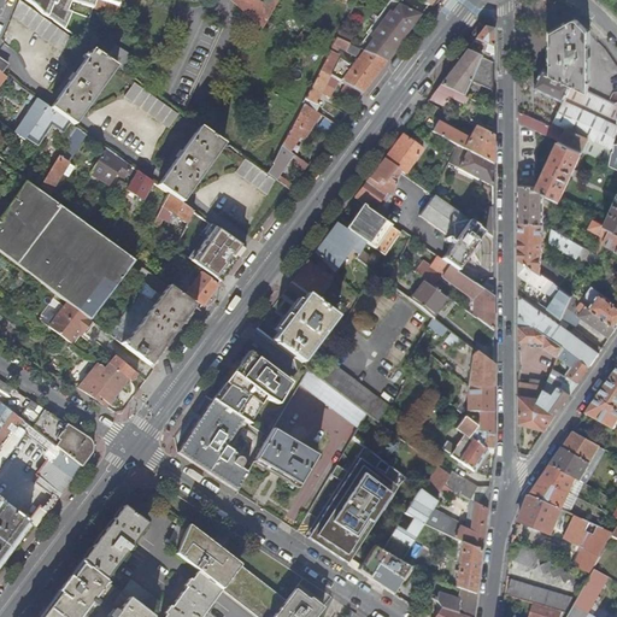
[(71,37),(19,0),(13,16),(62,50),(71,37)]
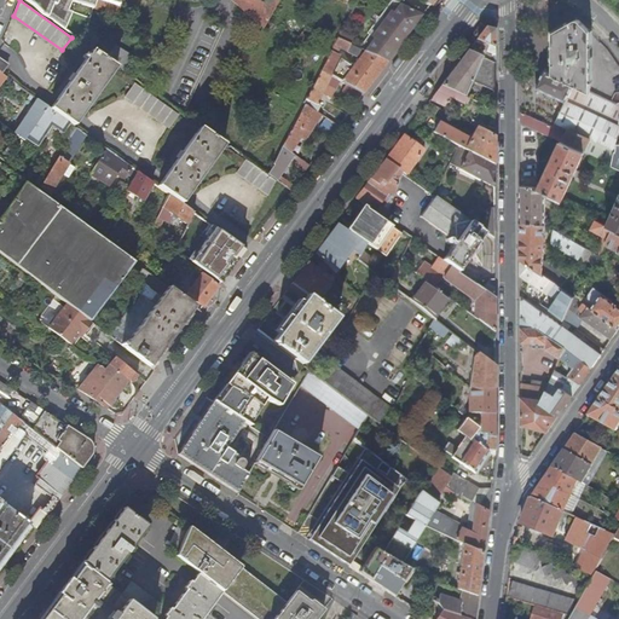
[(24,0),(67,29),(76,3),(93,7),(96,3),(96,0),(24,0)]
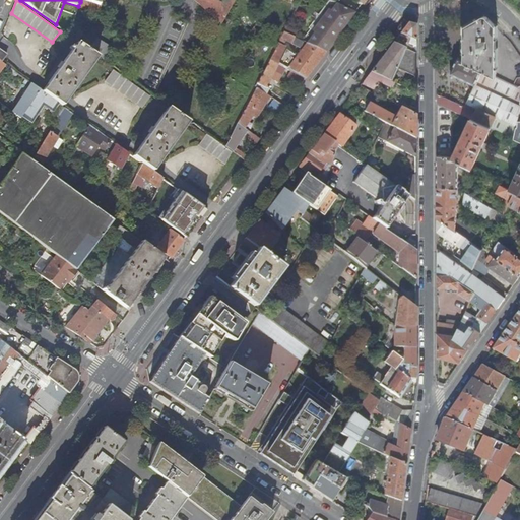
[(102,0),(80,0),(80,2),(78,6),(99,13),(99,12),(102,0)]
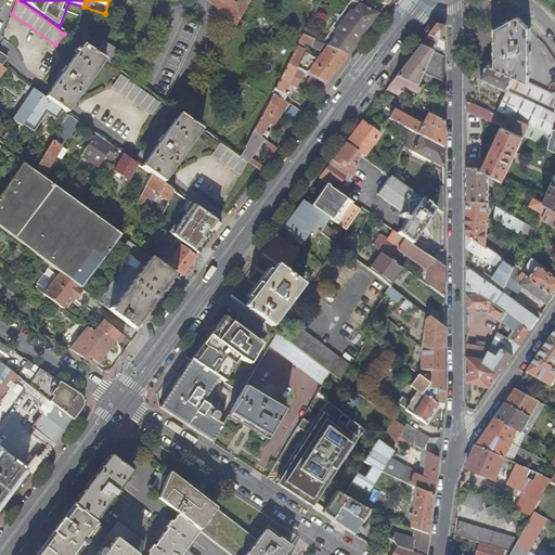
[(208,0),(213,3),(229,17),(228,18),(235,25),(248,0),(239,0),(234,9),(222,0),(208,0)]
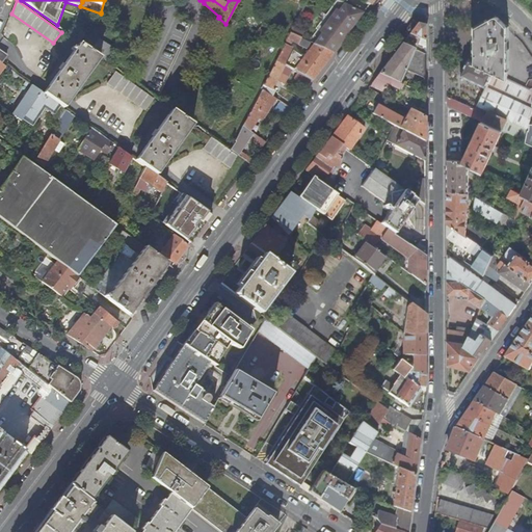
[(345,4),(315,44),(334,52),(364,12),(351,7),(345,4)]
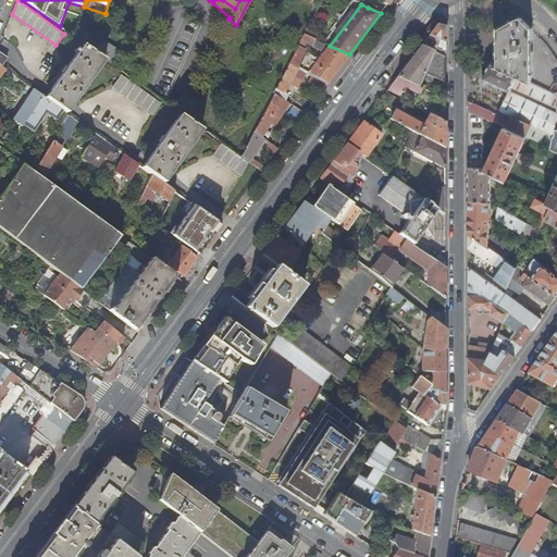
[(499,51),(499,67),(532,83),(532,46),(532,27),(523,17),(521,17),(520,17),(499,29),(499,51)]
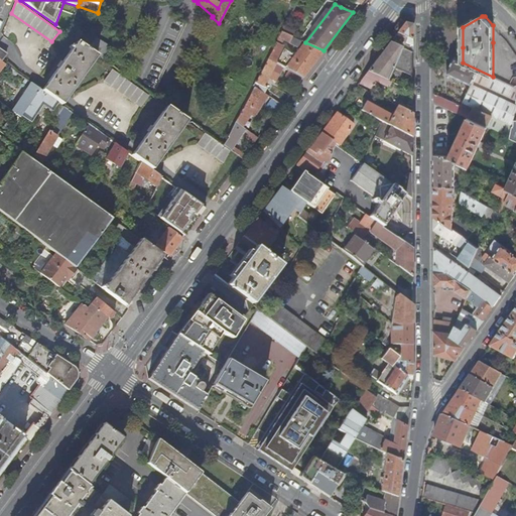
[(292,36),(296,28),(285,23),(281,30),(292,36)]
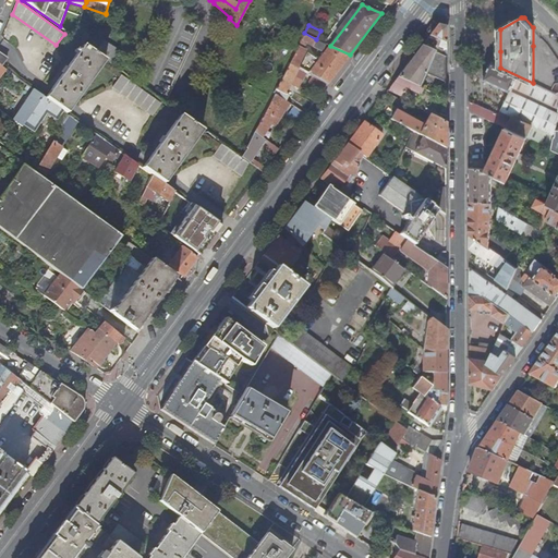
[(422,46),(445,57),(445,27),(438,25),(436,27),(422,46)]
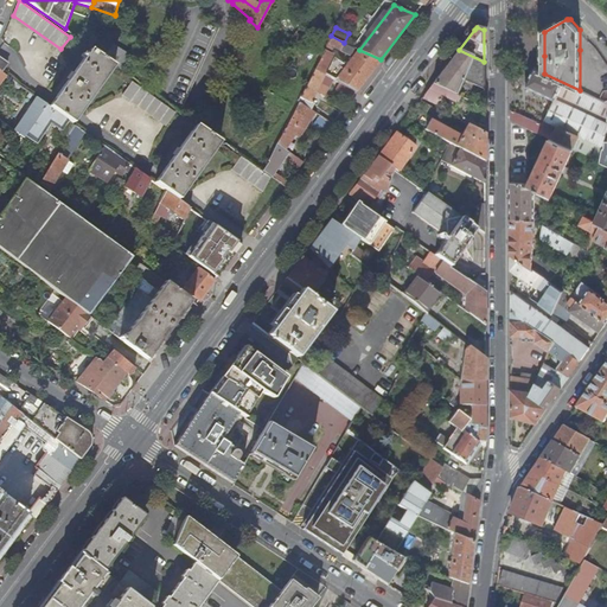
[(331,61),(333,57),(334,55),(330,52),(333,48),(339,51),(342,49),(349,52),(351,50),(355,51),(356,48),(344,43),(331,36),(325,50),(314,69),(324,74),(331,61)]
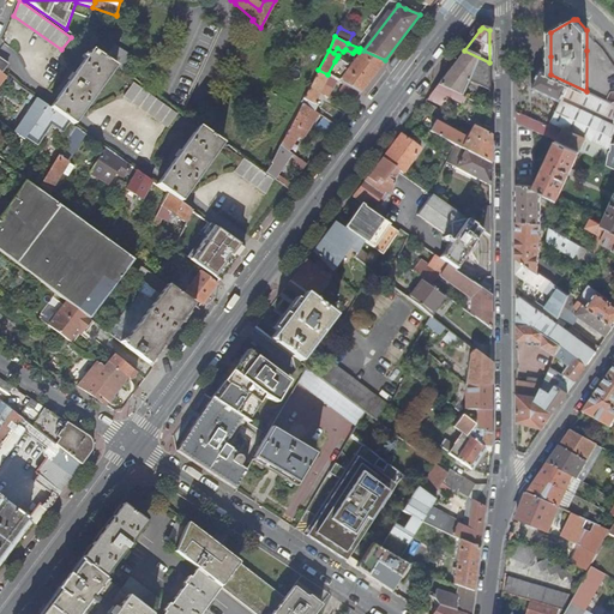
[(110,43),(104,56),(115,65),(121,70),(130,55),(110,43)]
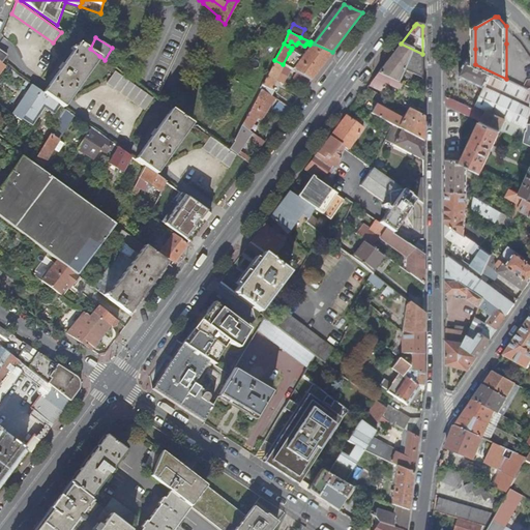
[(63,108),(99,56),(90,49),(89,49),(80,41),(76,48),(72,46),(70,48),(74,50),(43,93),(51,97),(63,108)]
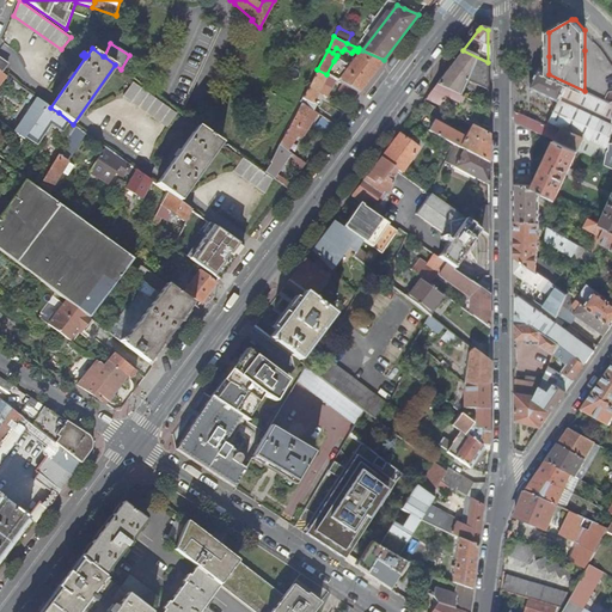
[(346,65),(343,68),(335,79),(336,80),(343,84),(360,92),(384,61),(361,50),(348,67),(346,65)]
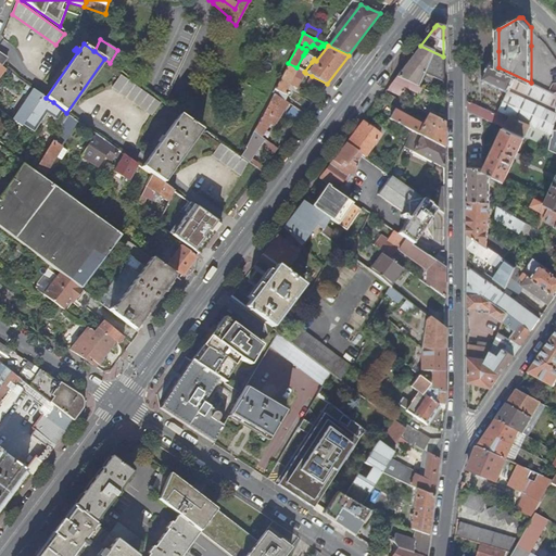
[(424,73),(443,83),(443,57),(420,46),(396,77),(417,87),(424,73)]
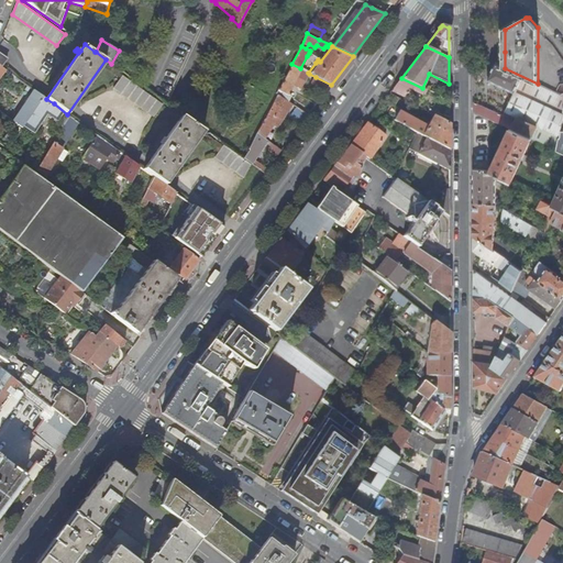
[(318,59),(309,53),(307,56),(316,63),(318,59)]
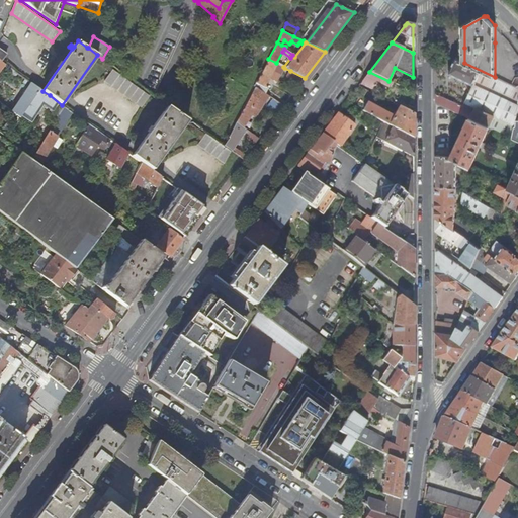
[(290,58),(282,52),(276,63),(277,64),(283,67),(290,58)]
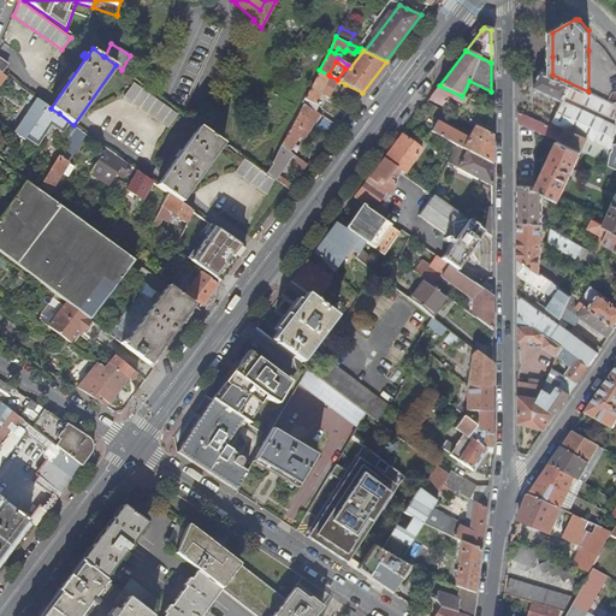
[(326,82),(330,76),(329,75),(319,70),(304,99),(302,101),(315,110),(319,105),(315,102),(326,82)]
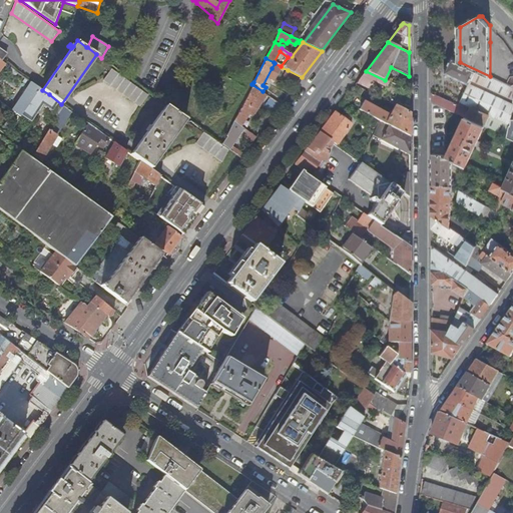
[(463,106),(432,93),(432,101),(445,107),(465,117),(486,126),(509,137),(512,108),(512,86),(510,85),(490,76),(460,62),(451,58),(445,72),(470,84),(462,101),(465,103),(463,106)]
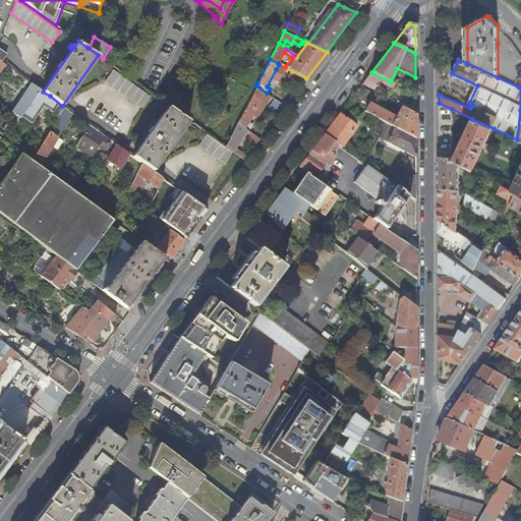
[(283,73),(286,68),(285,67),(279,64),(276,69),(283,73)]
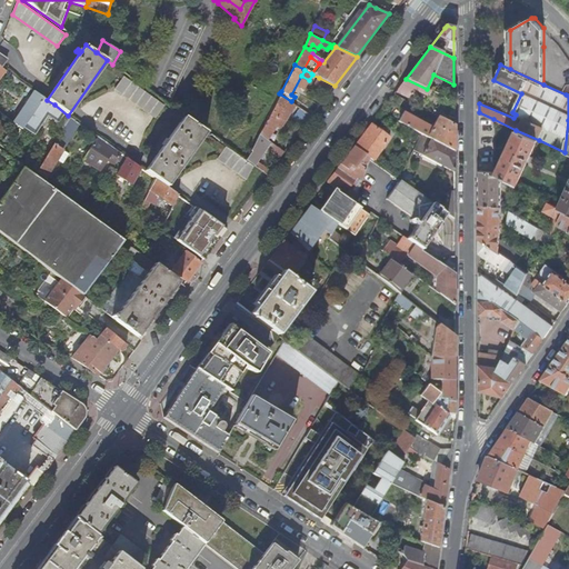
[(165,105),(125,76),(116,88),(157,118),(165,105)]
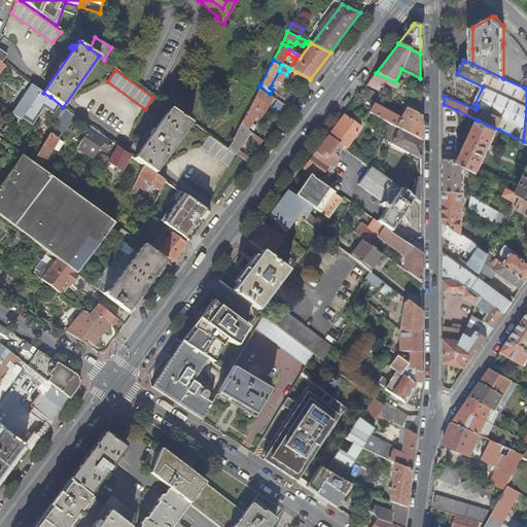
[(290,81),(303,89),(310,79),(295,72),(290,81)]
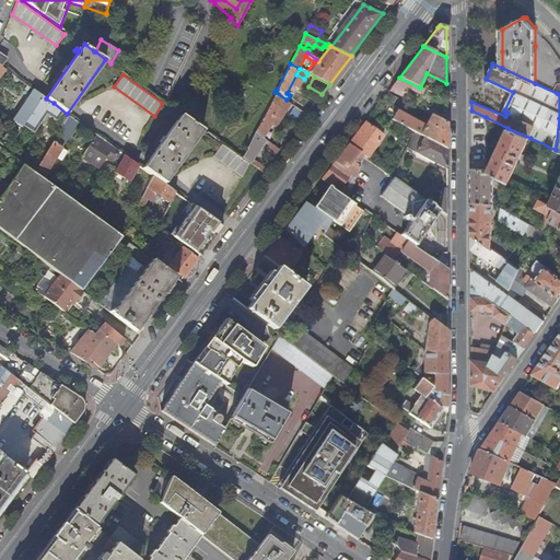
[(424,90),(399,78),(393,86),(420,100),(424,90)]
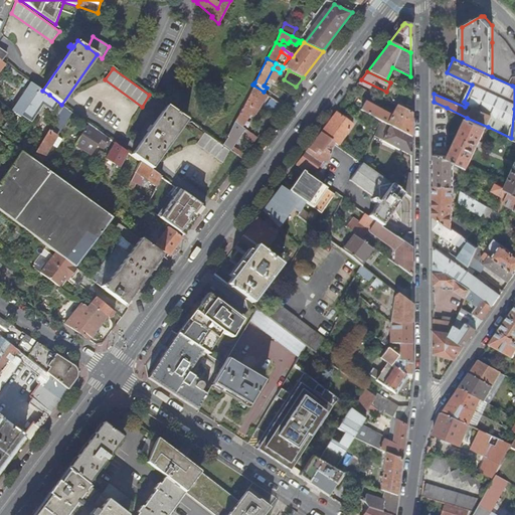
[(31,82),(12,111),(20,117),(22,115),(39,89),(31,82)]
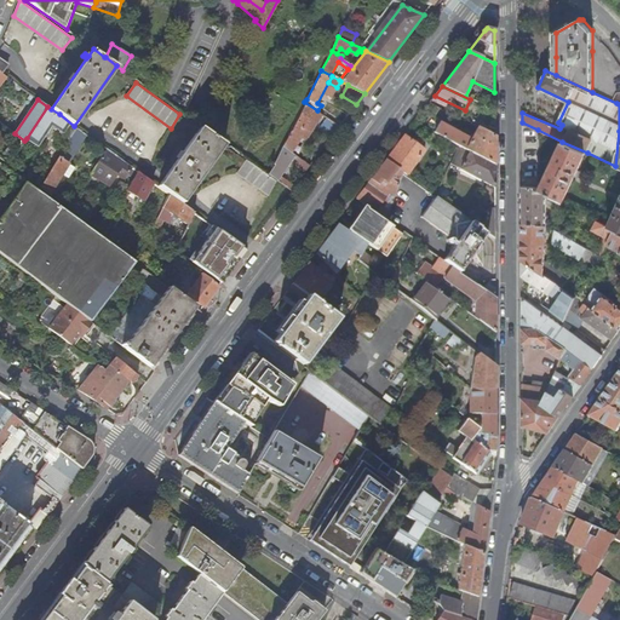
[(304,139),(321,114),(304,103),(303,108),(282,147),(291,151),(300,138),(304,139)]
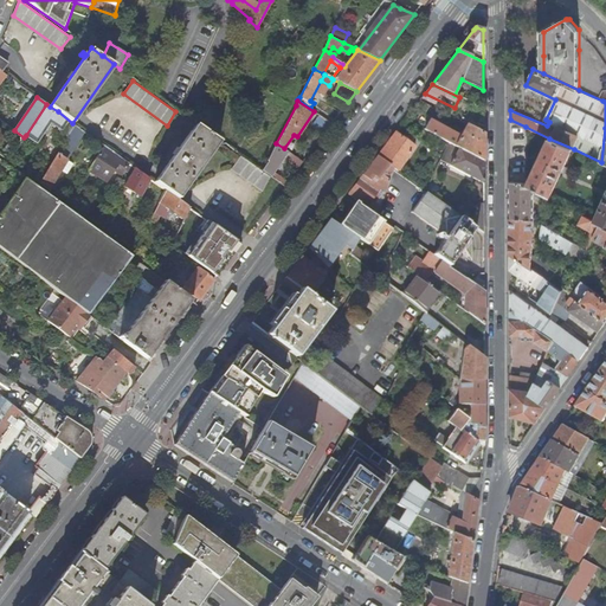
[(484,109),(471,103),(468,114),(484,120),(484,109)]
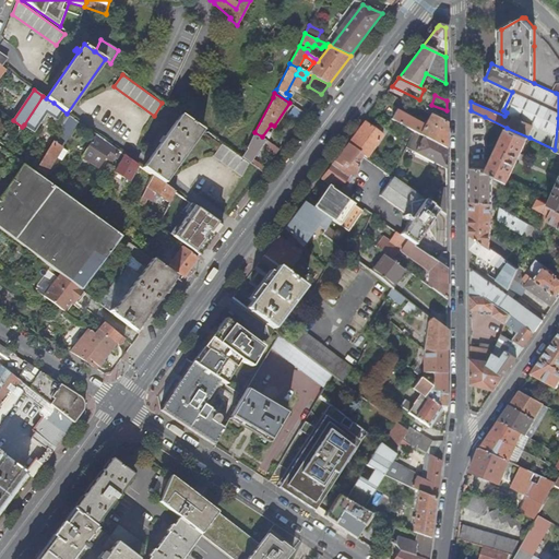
[(49,114),(64,123),(70,115),(67,114),(54,103),(46,98),(43,96),(24,125),(34,131),(46,115),(48,116),(49,114)]
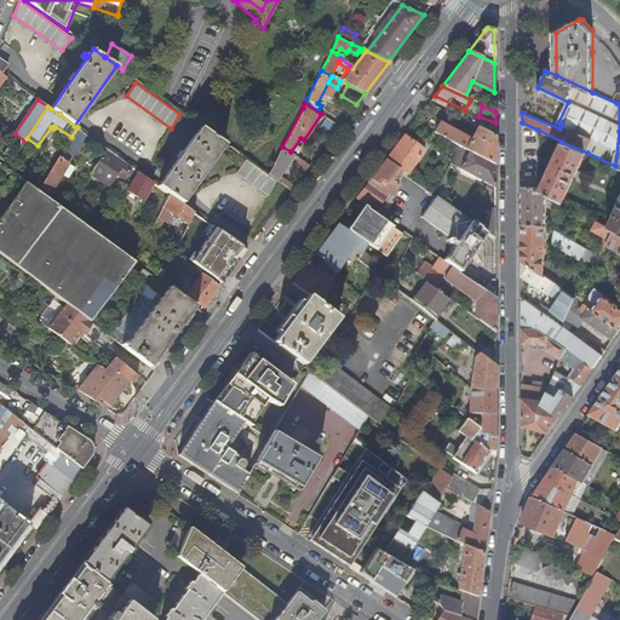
[(321,127),(332,136),(339,126),(327,119),(321,127)]
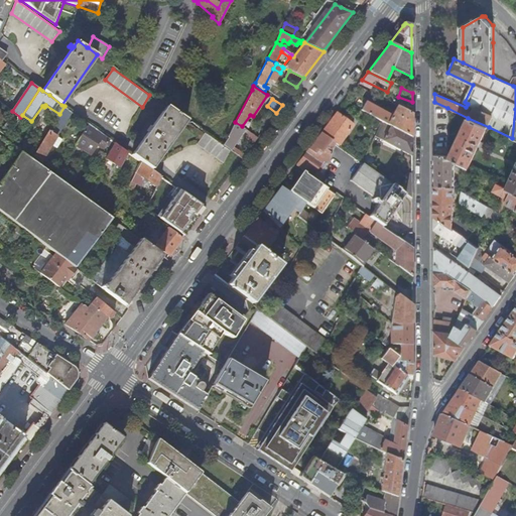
[(366,102),(362,110),(382,121),(412,137),(412,119),(412,113),(397,106),(391,116),(366,102)]
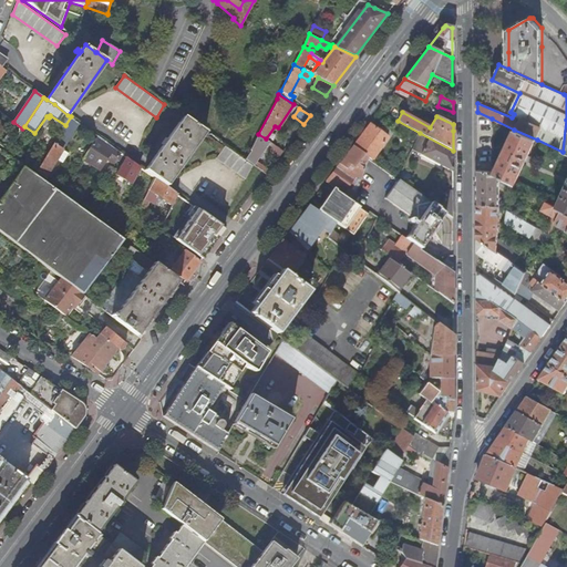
[(184,115),(145,171),(147,172),(156,178),(167,186),(206,131),(189,119),(184,115)]
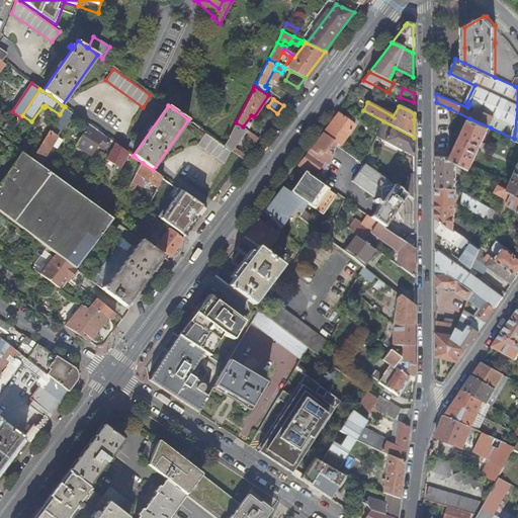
[(53,135),(69,109),(65,106),(60,114),(33,157),(40,162),(57,138),(53,135)]
